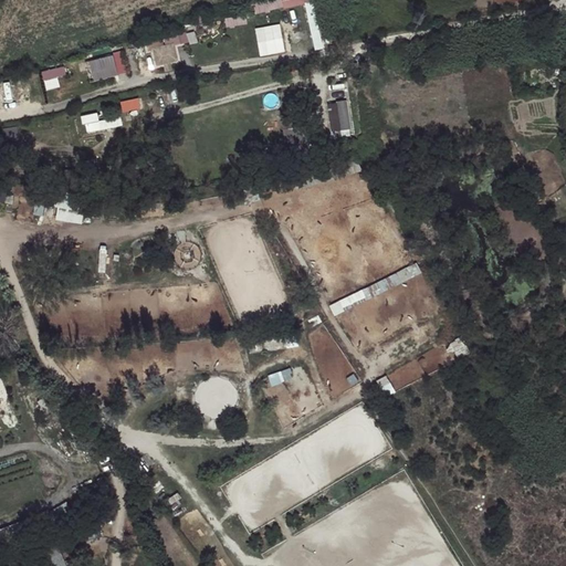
[(259,0),(252,1),(253,13),(307,3),(316,49),(325,46),(316,0),(259,0)]
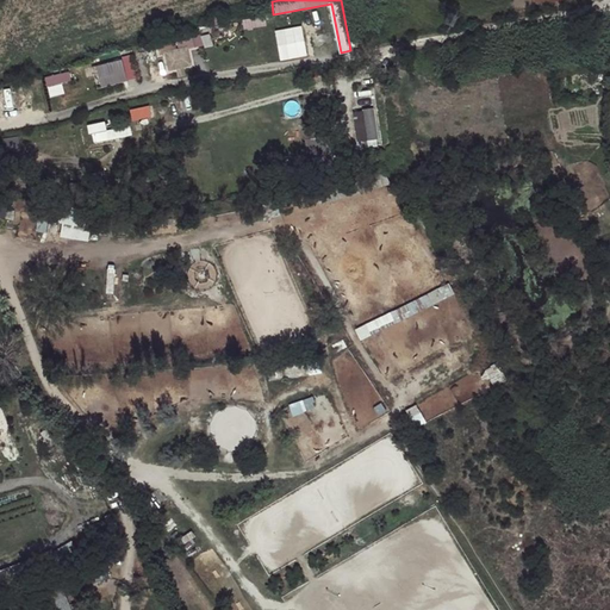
[(305,25),(278,27),(280,58),(307,56),(305,25)]
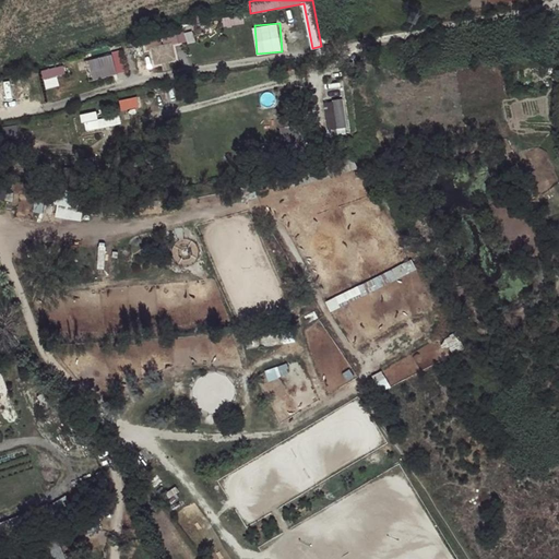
[(174,44),(194,40),(192,31),(150,37),(154,63),(177,60),(174,44)]
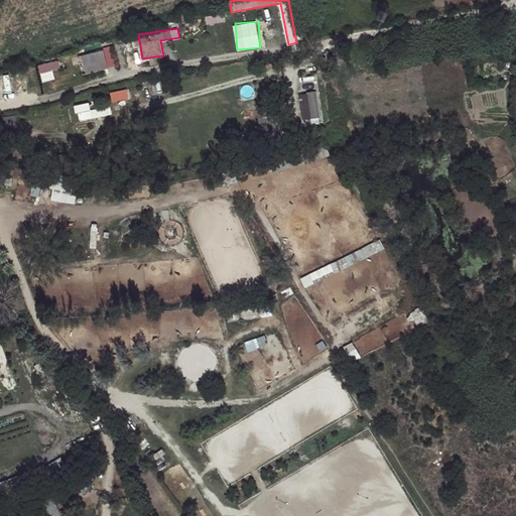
[(82,51),(85,72),(116,67),(113,46),(82,51)]
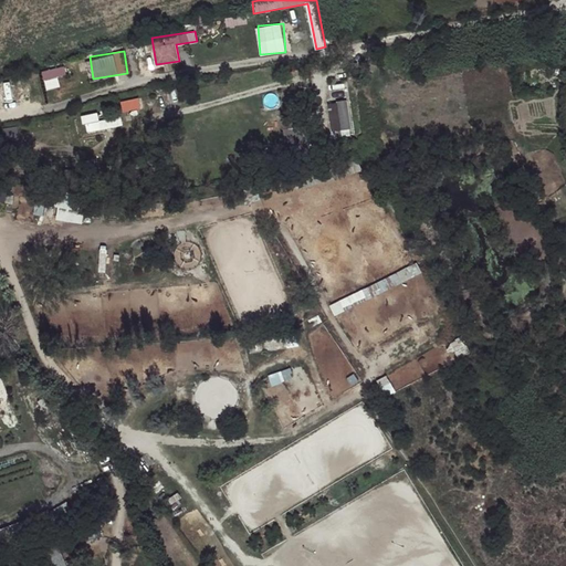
[(60,75),(67,73),(65,65),(43,70),(48,88),(62,86),(60,75)]
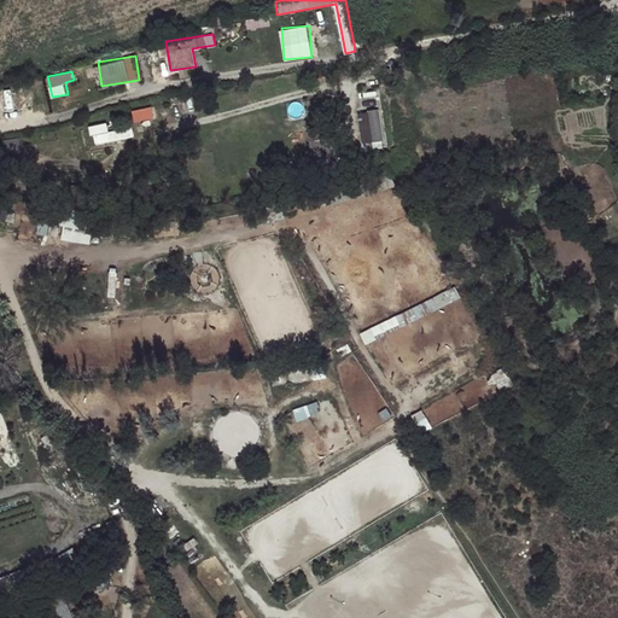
[(132,111),(134,123),(153,118),(151,108),(132,111)]
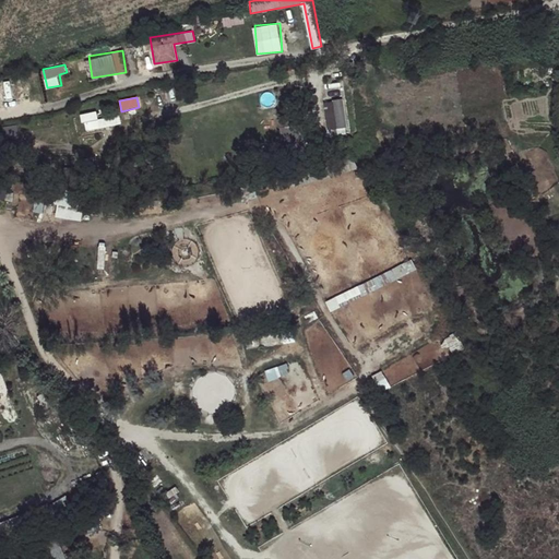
[(325,99),(328,127),(347,126),(345,98),(325,99)]
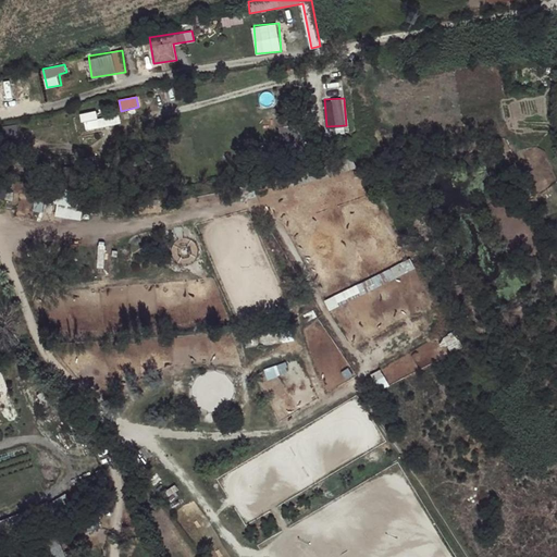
[(84,122),(86,130),(120,123),(119,115),(97,120),(95,112),(89,113),(89,114),(81,116),(82,123),(84,122)]
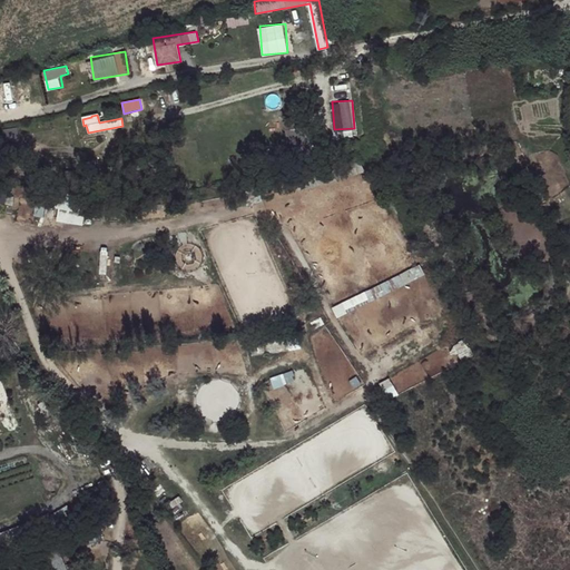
[(285,130),(288,148),(314,145),(312,127),(285,130)]
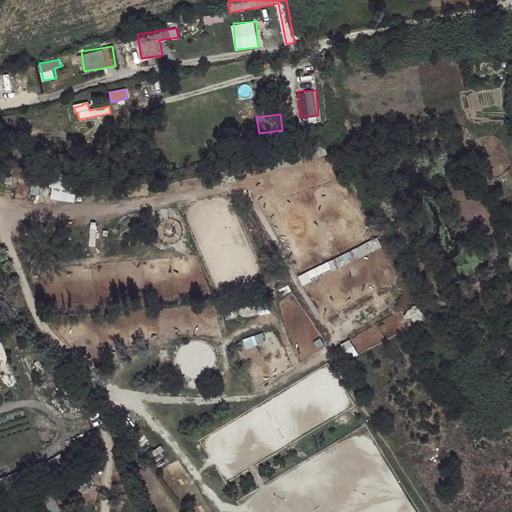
[(0,189),(74,202),(78,178),(0,163),(0,189)]
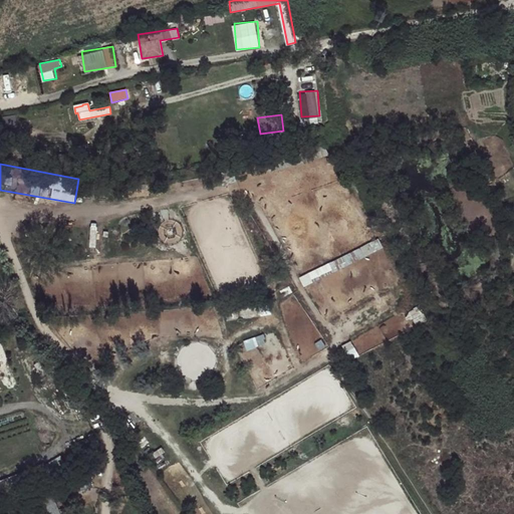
[(380,239),(300,274),(304,283),(384,248),(380,239)]
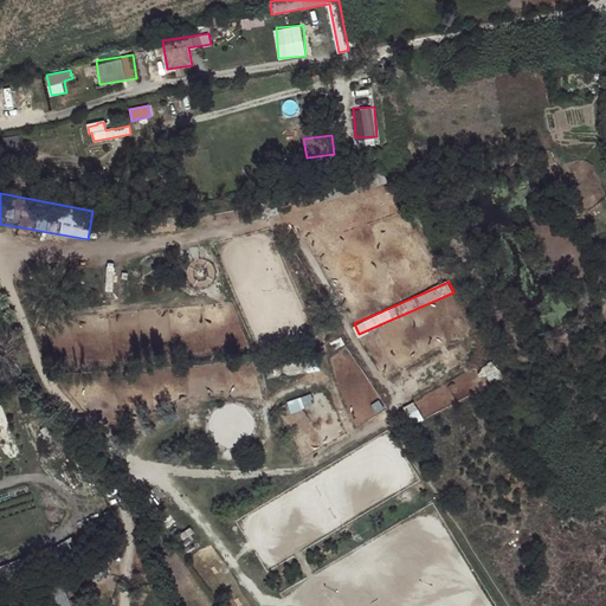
[(290,399),(292,410),(315,404),(313,393),(290,399)]
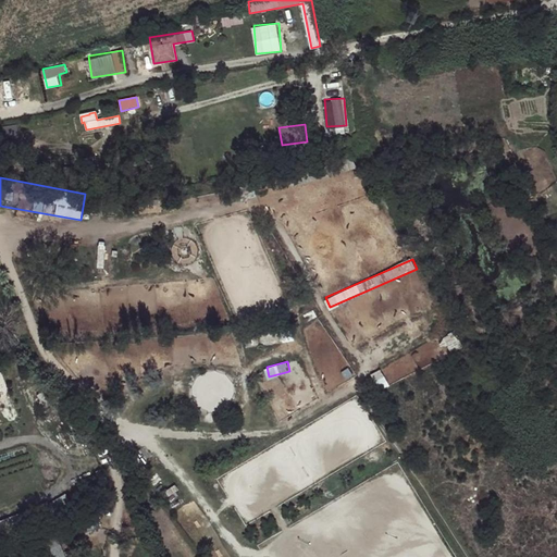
[(0,520),(0,541),(15,535),(8,518),(0,520)]
